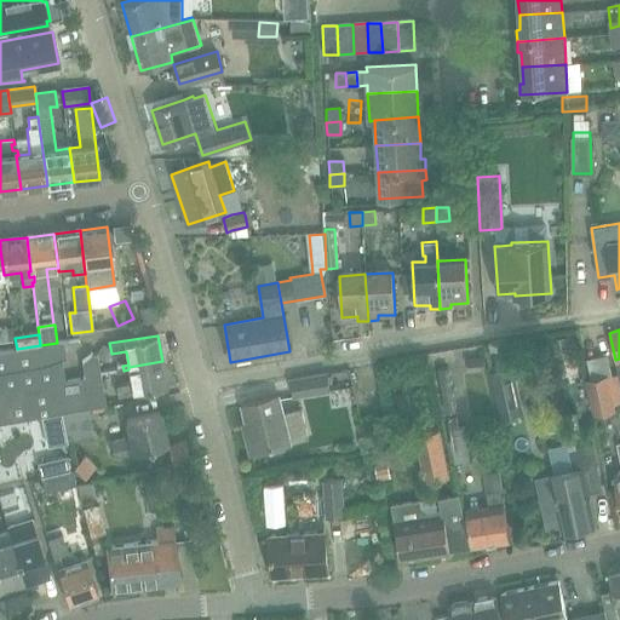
[(0,424),(42,418),(62,414),(63,413),(63,414),(89,409),(86,395),(103,391),(99,372),(92,373),(91,367),(84,368),(85,378),(69,380),(65,359),(72,359),(69,340),(57,343),(40,345),(17,349),(0,351),(0,424)]
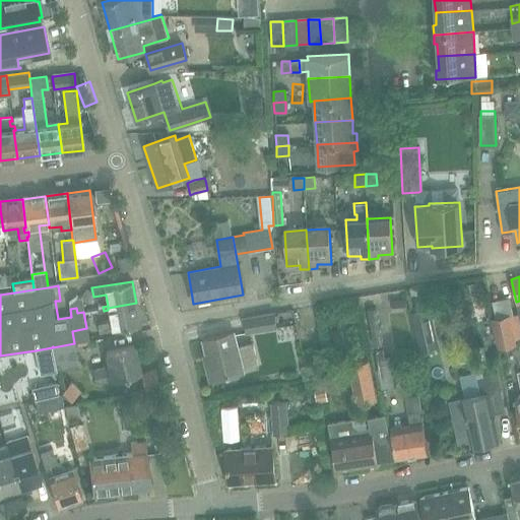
[(77,313),(83,312),(80,297),(76,298),(69,304),(70,309),(76,308),(77,313)]
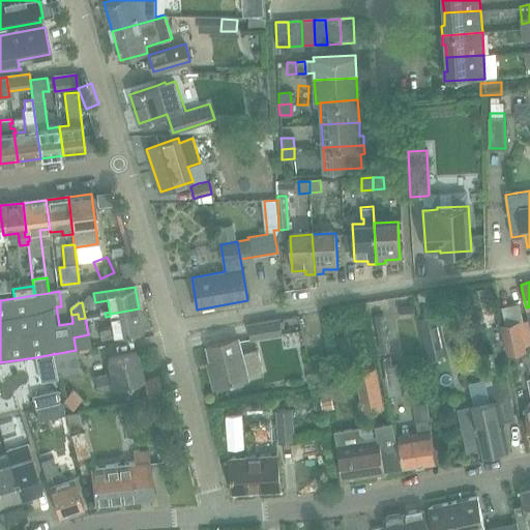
[(317,306),(323,331),(342,327),(335,302),(317,306)]
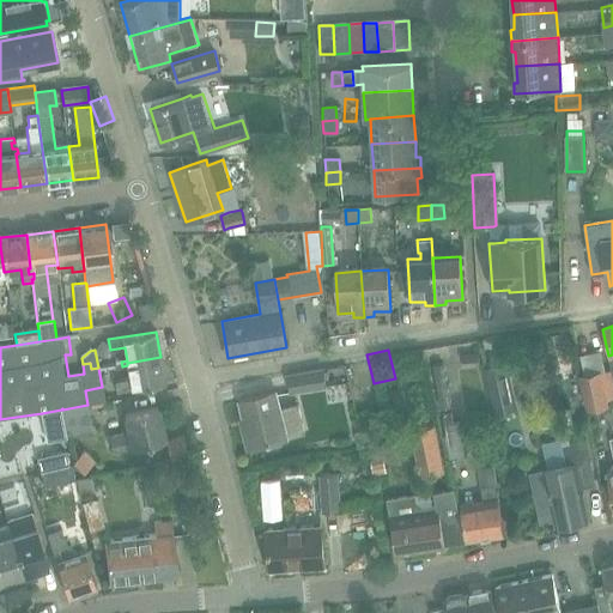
[(528,351),(508,354),(516,395),(538,390),(528,351)]
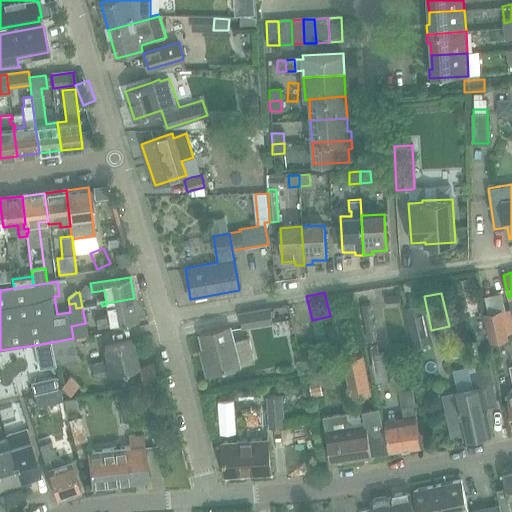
[(106,303),(106,305),(108,316),(96,318),(97,327),(138,320),(134,298),(106,303)]
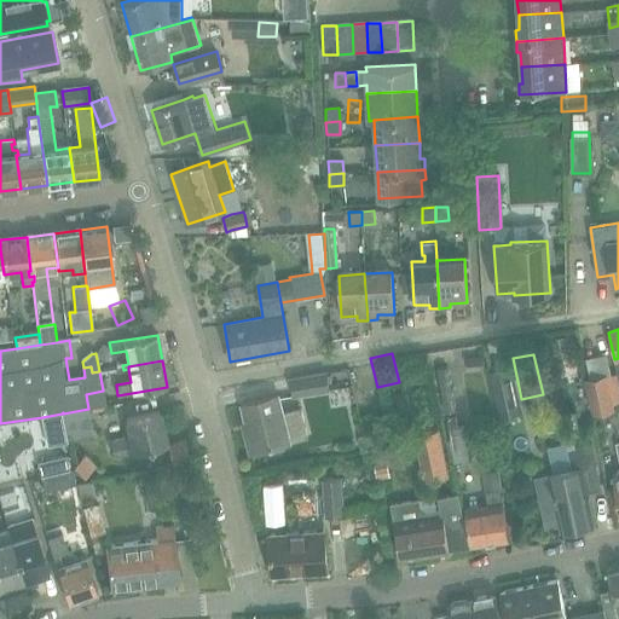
[(490,374),(501,416),(524,411),(514,368),(490,374)]
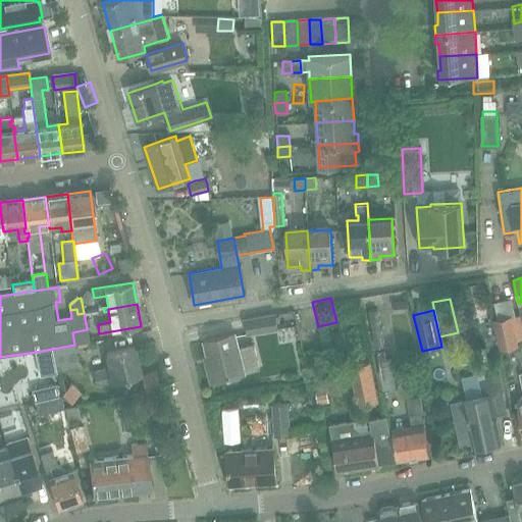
[(245,319),(247,334),(277,329),(275,315),(245,319)]
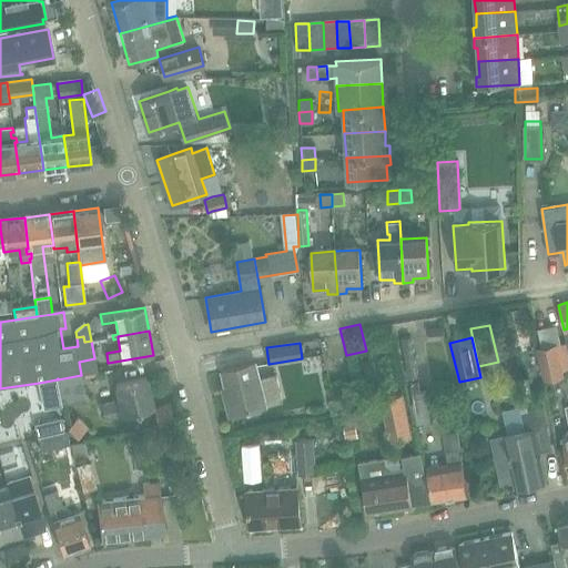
[(537,348),(544,379),(564,375),(557,345),(537,348)]
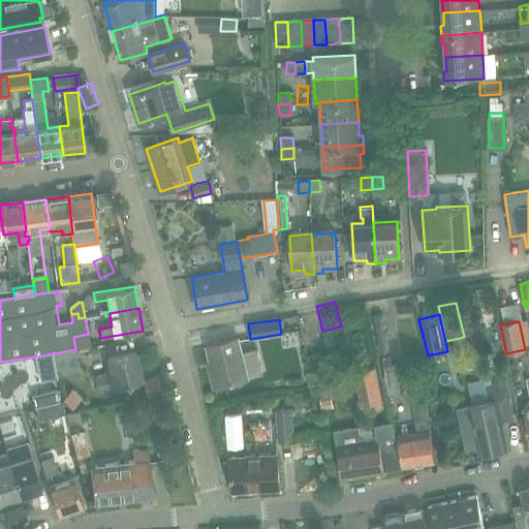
[(90,346),(88,334),(73,337),(75,349),(76,349),(76,348),(90,346)]
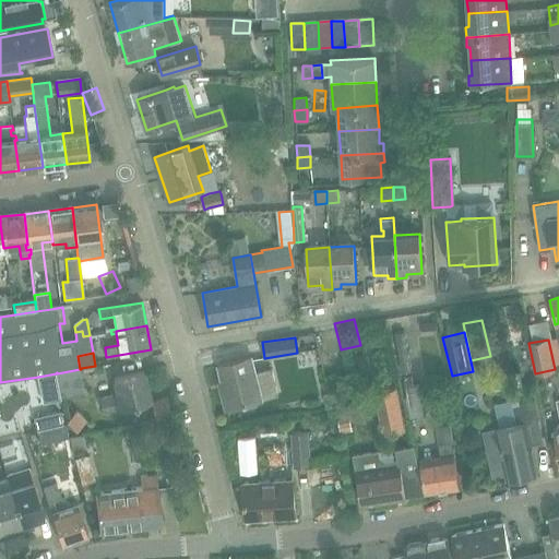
[(277,395),(271,368),(254,372),(250,357),(218,366),(225,391),(222,391),(226,408),(277,395)]
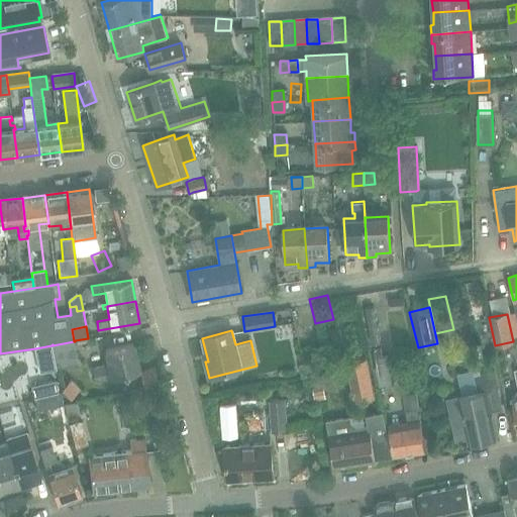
[(75,341),(74,341),(53,345),(57,369),(79,364),(75,341)]
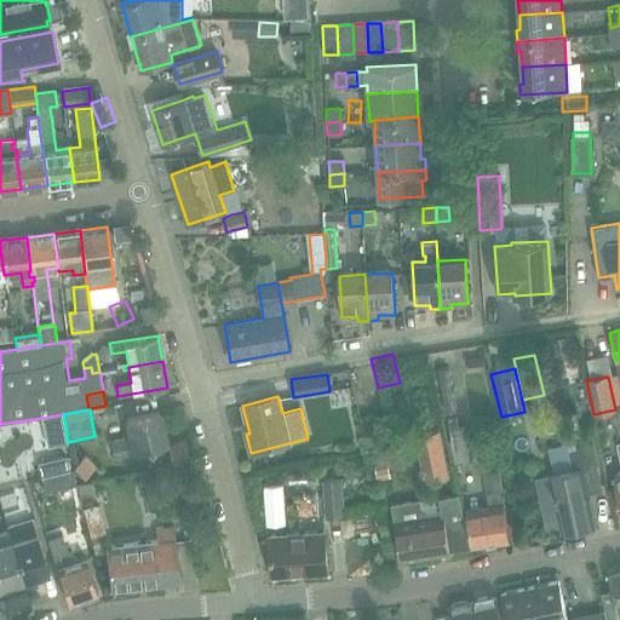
[(159,412),(136,418),(124,422),(127,437),(109,441),(113,458),(132,453),(132,454),(167,446),(159,412)]
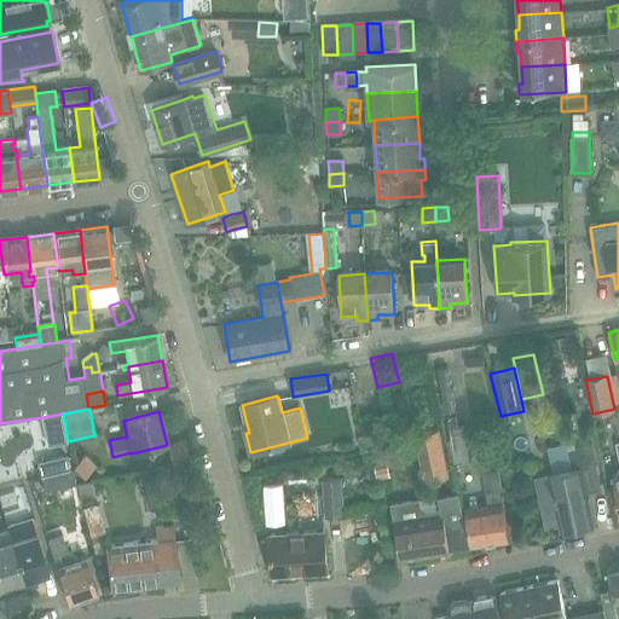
[(62,414),(42,417),(47,446),(68,443),(67,441),(62,414)]
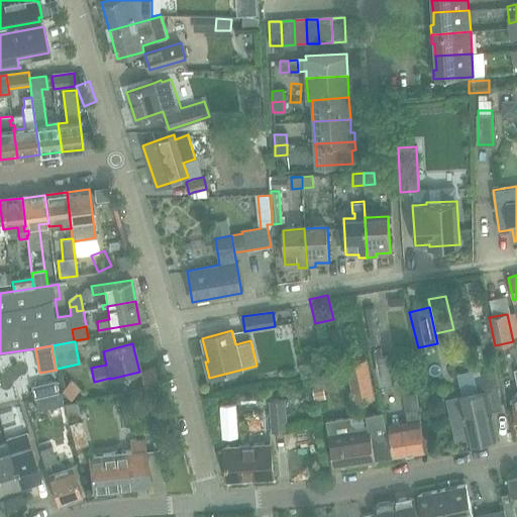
[(393,347),(396,375),(411,374),(408,345),(393,347)]
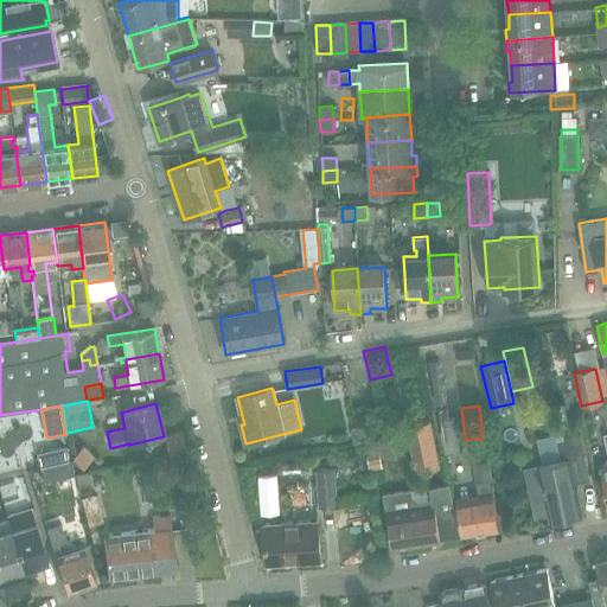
[(440,421),(446,455),(462,453),(457,417),(448,419),(447,408),(439,409),(441,421),(440,421)]
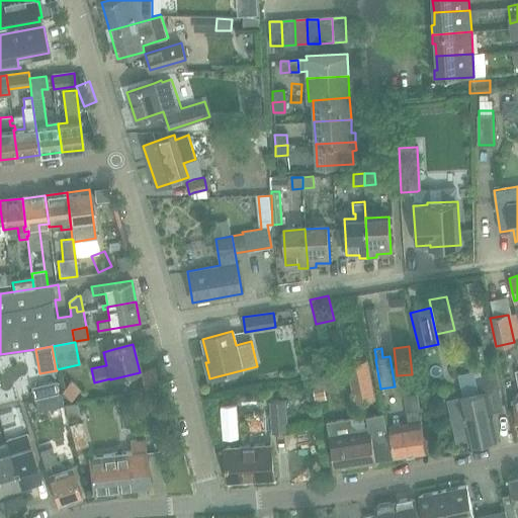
[(347,365),(355,404),(376,400),(368,360),(347,365)]
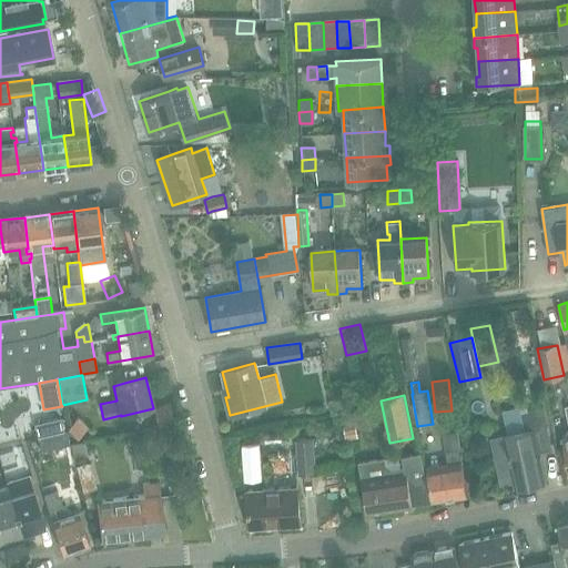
[(495,442),(499,458),(504,480),(516,478),(518,487),(543,482),(535,447),(551,444),(543,408),(525,412),(529,430),(506,436),(507,439),(495,442)]
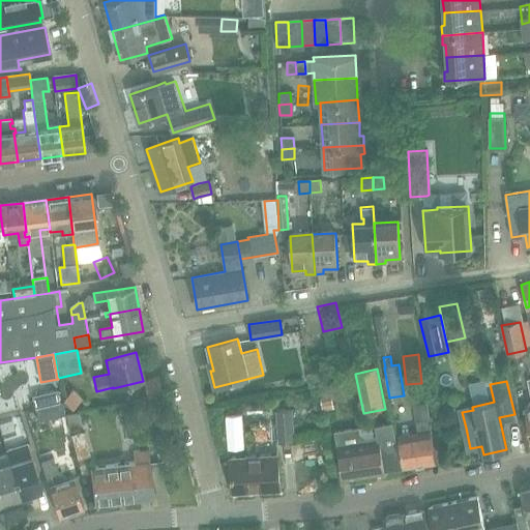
[(339,389),(342,401),(356,396),(353,385),(339,389)]
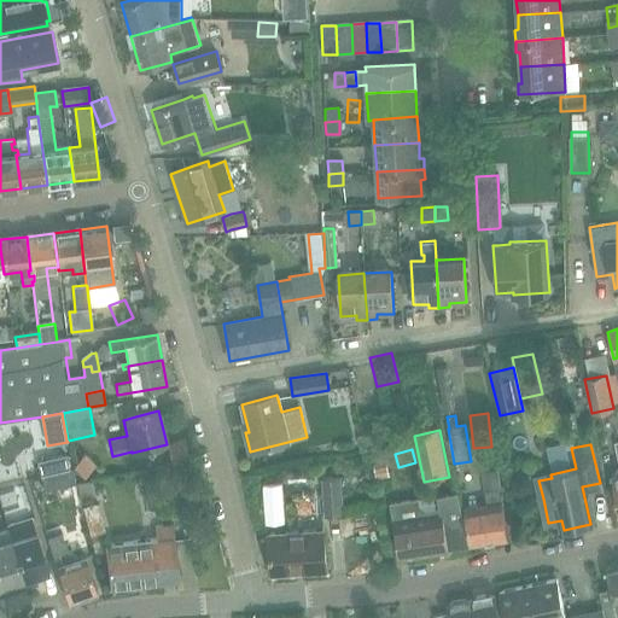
[(66,455),(39,461),(42,476),(70,470),(69,468),(66,455)]
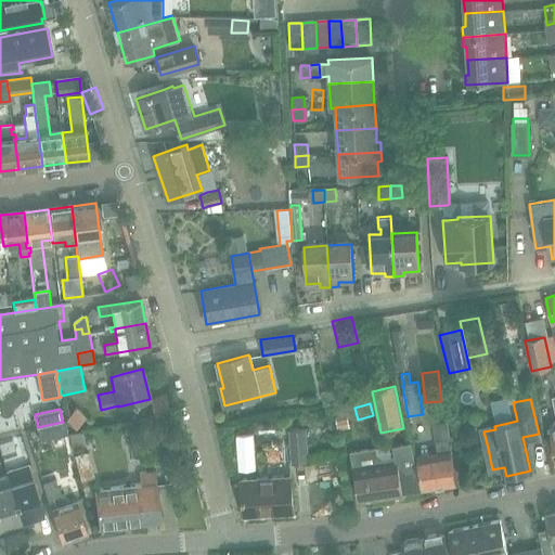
[(65,420),(62,421),(63,422),(38,427),(41,441),(68,435),(65,420)]
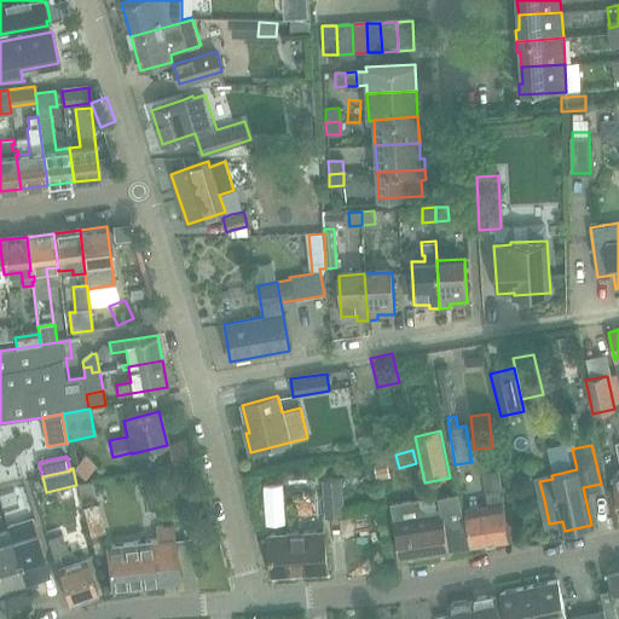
[(464,509),(472,545),(510,539),(502,490),(499,470),(482,474),(486,492),(489,505),(464,509)]
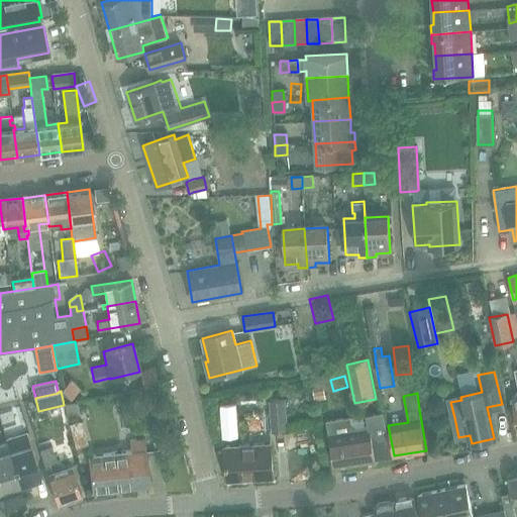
[(285,400),(271,401),(273,430),(287,429),(285,400)]
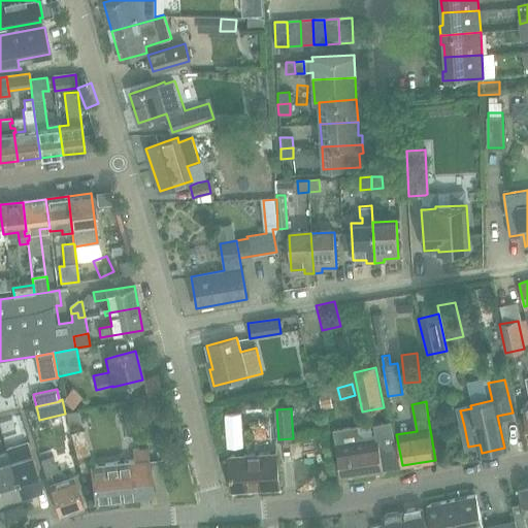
[(402,466),(393,421),(375,424),(376,435),(365,436),(360,433),(359,426),(334,430),(338,456),(341,476),(384,469),(402,466)]
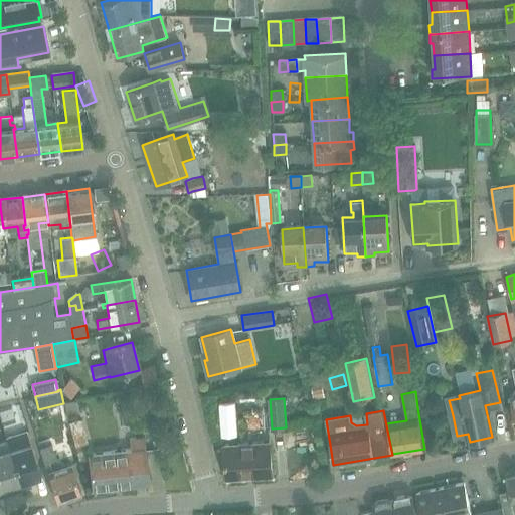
[(7,442),(6,443),(22,491),(30,488),(28,481),(40,477),(26,432),(6,439),(7,442)]
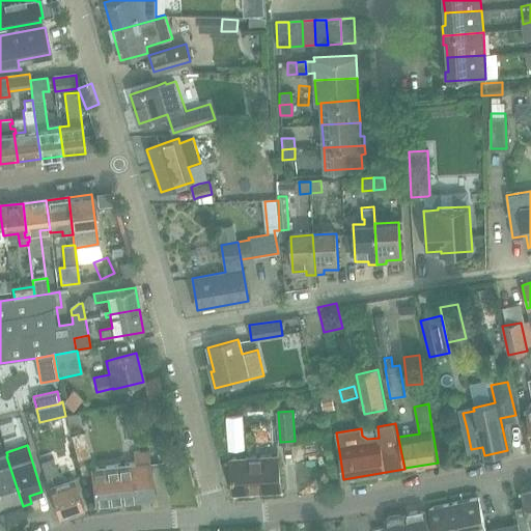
[(35,451),(58,518),(83,509),(72,477),(59,481),(47,447),(35,451)]
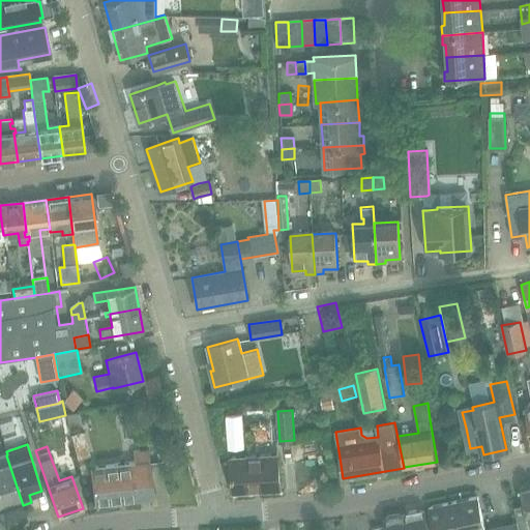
[(90,468),(92,483),(94,504),(154,497),(148,450),(133,452),(134,463),(90,468)]
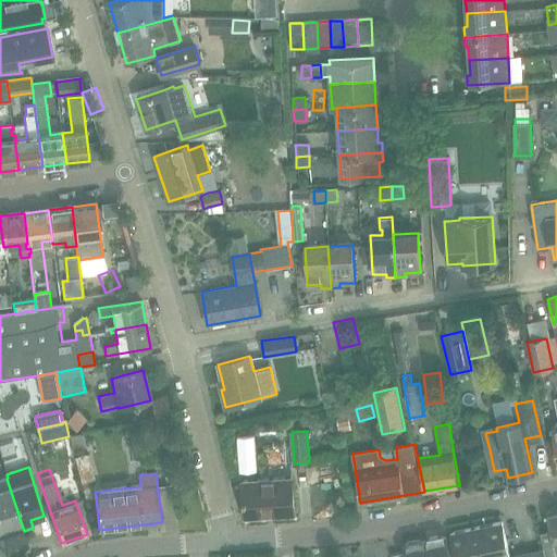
[(292,477),(263,479),(242,481),(245,517),(294,514),(292,477)]
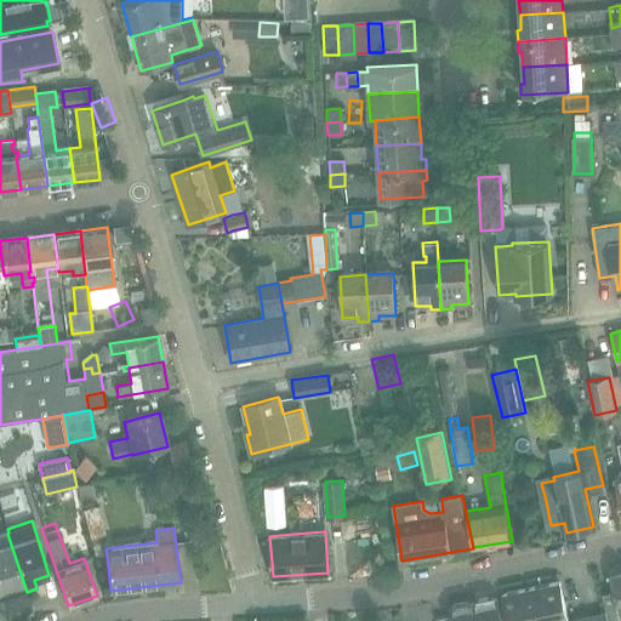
[(0,541),(1,546),(0,546),(0,592),(3,599),(27,592),(7,534),(0,535),(0,541)]
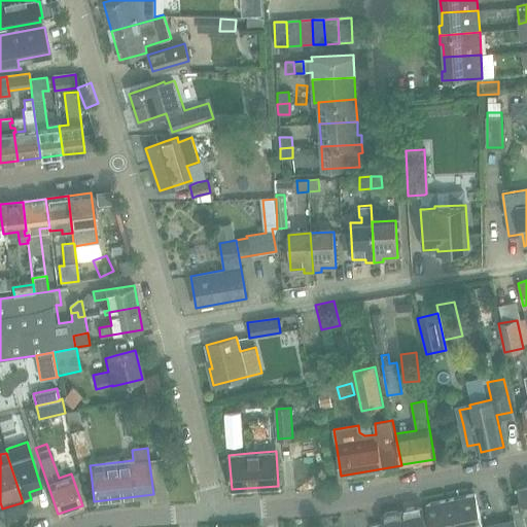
[(512,504),(515,520),(516,526),(526,526),(526,521),(526,519),(526,482),(518,485),(522,502),(512,504)]
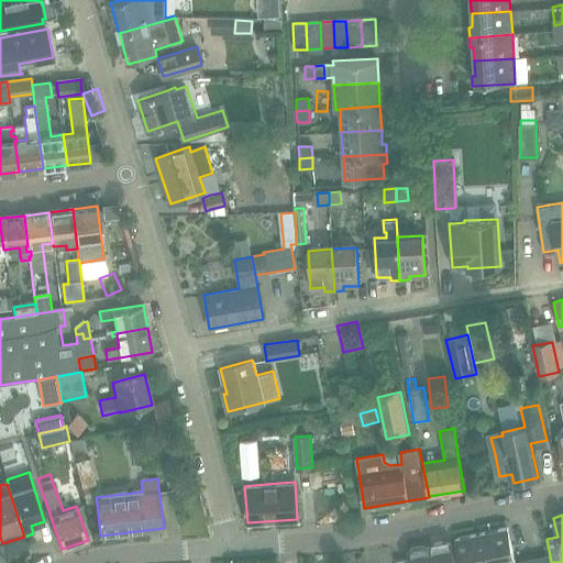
[(455,540),(460,561),(460,562),(515,562),(507,529),(455,540)]
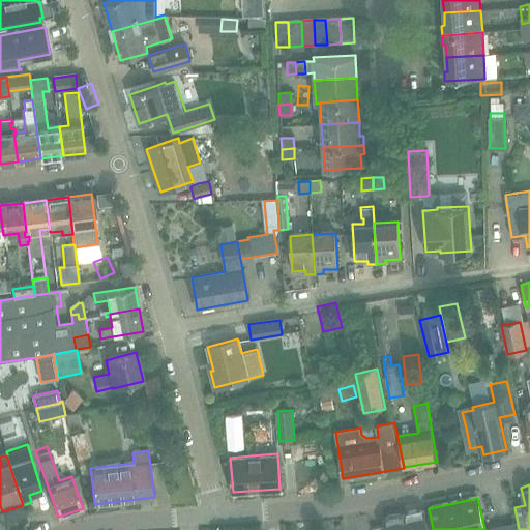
[(429,529),(424,509),(405,513),(408,529),(429,529)]
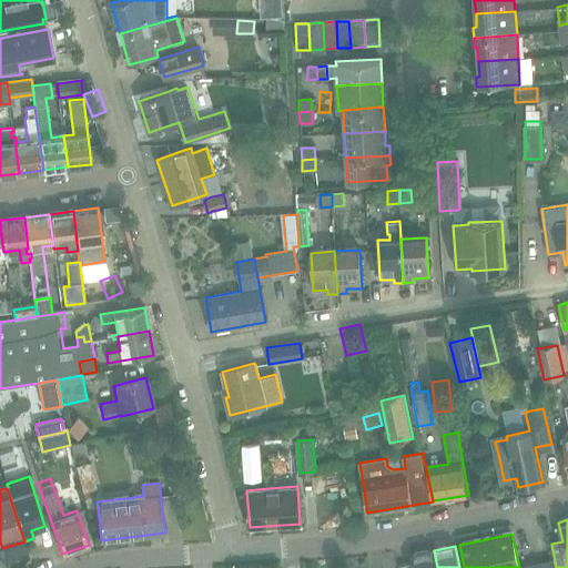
[(437,567),(434,550),(412,555),(413,564),(397,567),(437,567)]
